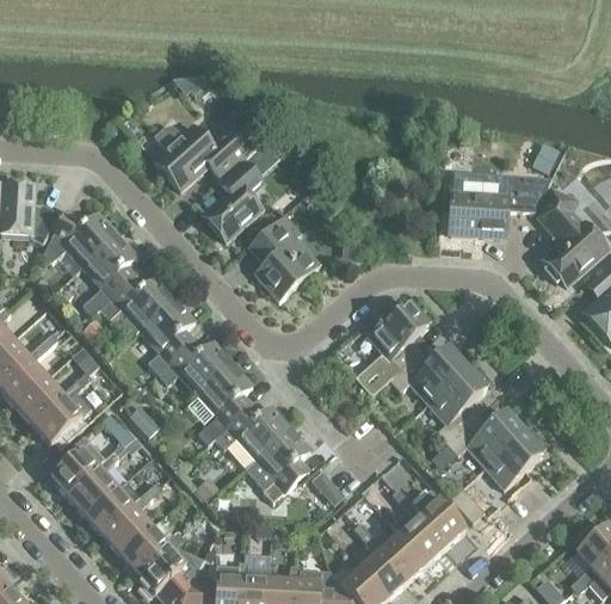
[(261,141),(234,110),(218,124),(223,129),(208,143),(192,124),(180,135),(173,128),(168,125),(164,127),(154,135),(165,148),(153,159),(179,189),(208,164),(221,178),(261,141)]
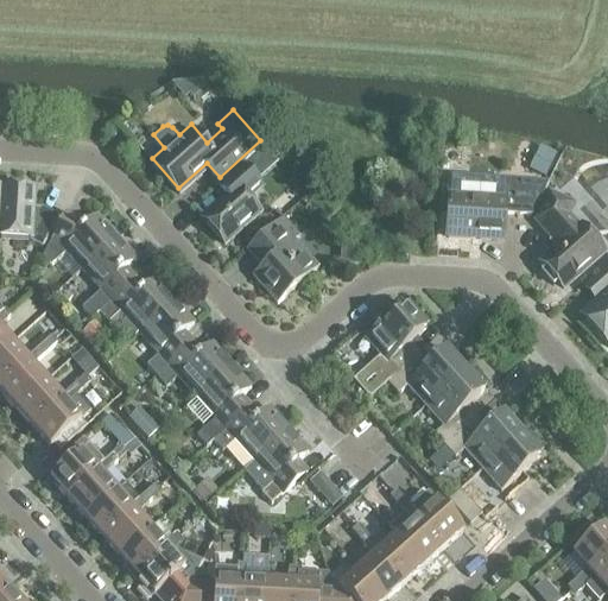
[(548,169),(555,146),(540,141),(532,163),(548,169)]
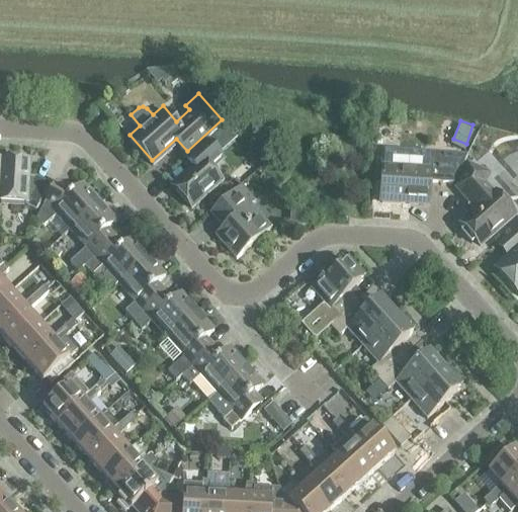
[(187,152),(195,161),(171,182),(190,203),(221,176),(201,156),(213,145),(205,136),(187,152)]
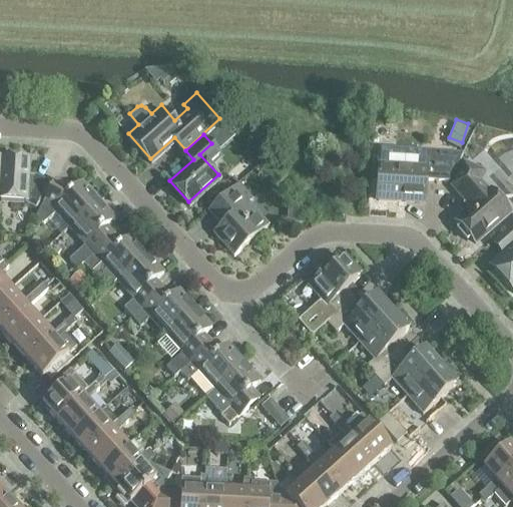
[(462,148),(380,143),(377,194),(423,197),(424,175),(448,176),(462,148)]
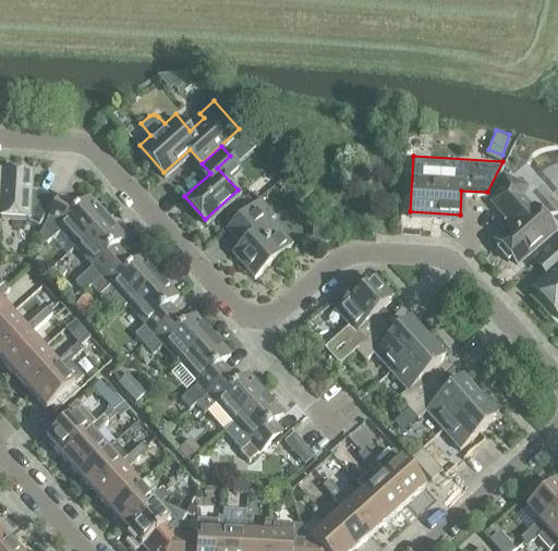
[(52,194),(41,187),(39,192),(29,191),(31,170),(0,168),(0,211),(26,213),(26,216),(38,222),(52,194)]
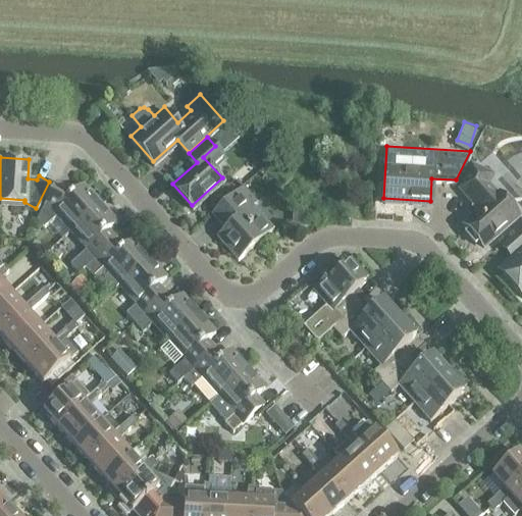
[(470,160),(458,185),(478,206),(463,220),(483,243),(518,212),(498,189),(497,190),(487,179),(491,170),(470,160)]
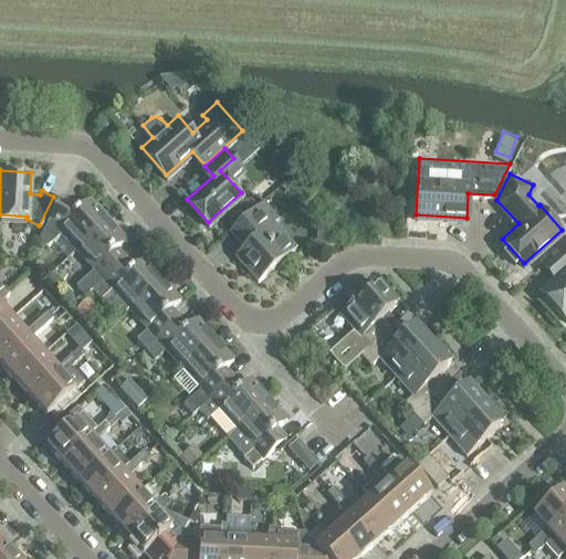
[(108,217),(91,197),(82,203),(60,192),(38,236),(48,241),(58,225),(75,245),(108,217)]
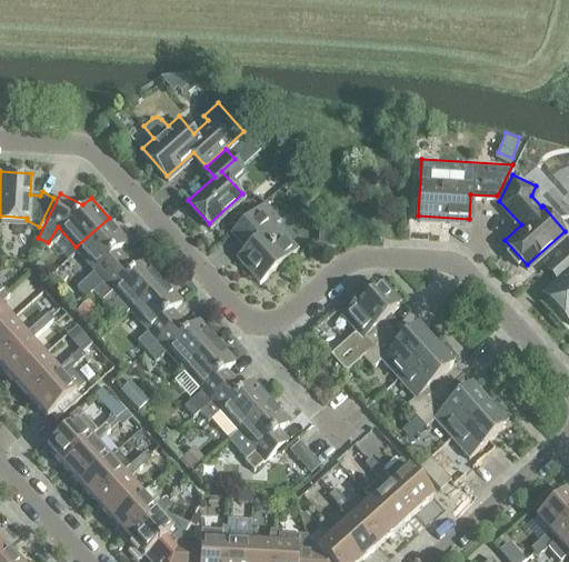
[(297,246),(275,220),(279,216),(263,198),(239,220),(255,237),(236,252),(259,279),(297,246)]
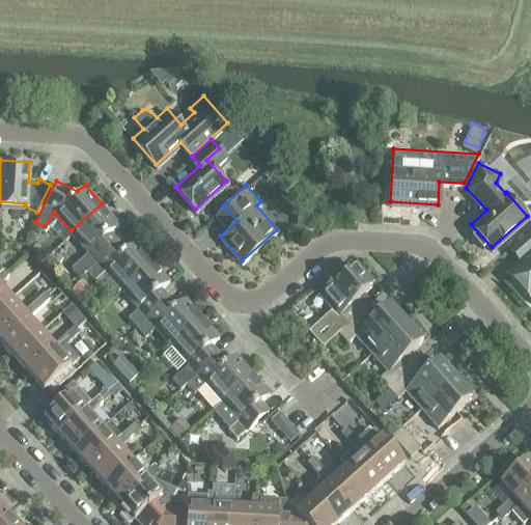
[(118,222),(102,203),(71,230),(88,249),(71,265),(80,274),(86,268),(117,240),(110,230),(118,222)]
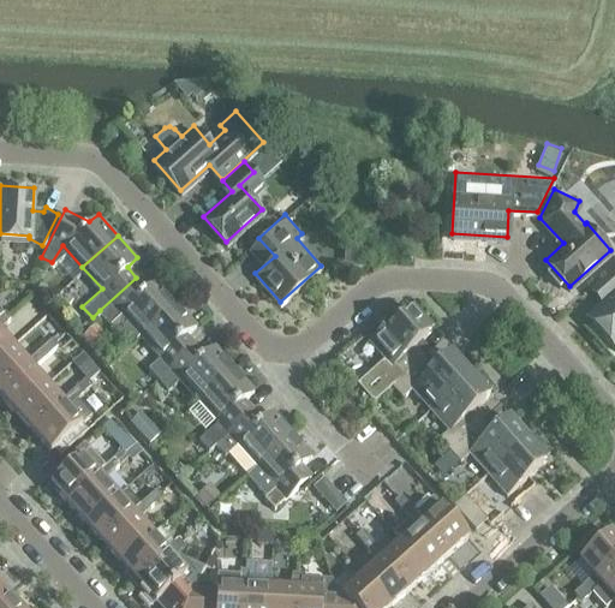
[(614,264),(597,281),(608,293),(586,313),(614,345),(614,264)]
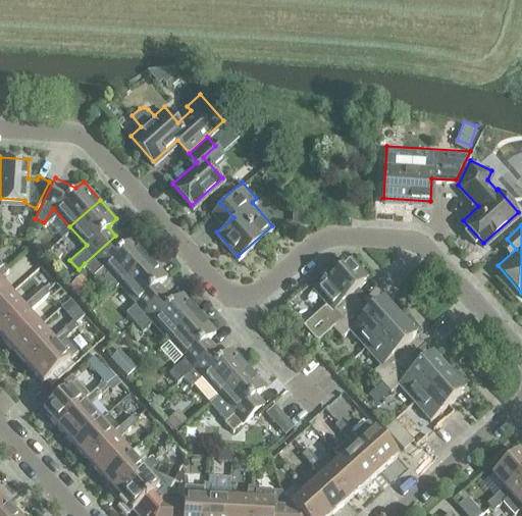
[(119,281),(149,255),(133,237),(123,244),(115,236),(85,263),(93,272),(103,263),(119,281)]
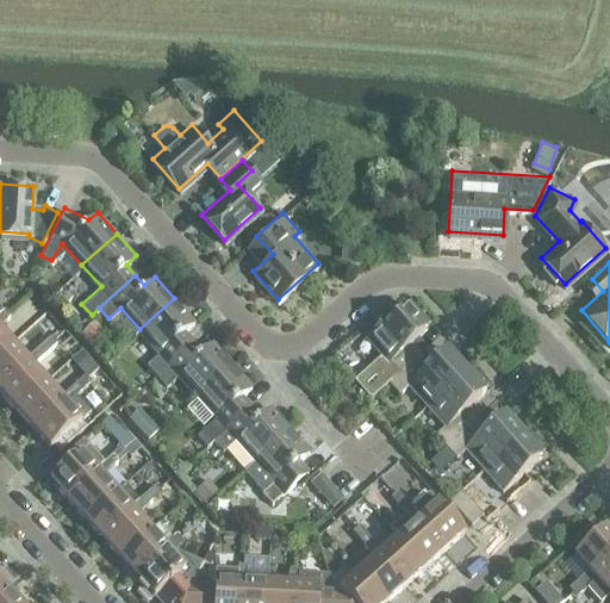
[(193,319),(174,298),(139,329),(159,350),(147,361),(156,372),(193,339),(184,329),(193,319)]
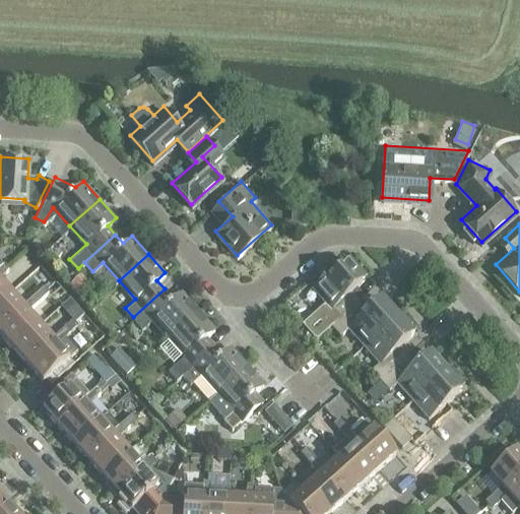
[(359,298),(350,288),(364,276),(347,258),(334,269),(332,266),(312,284),(330,305),(322,313),(330,323),(359,298)]
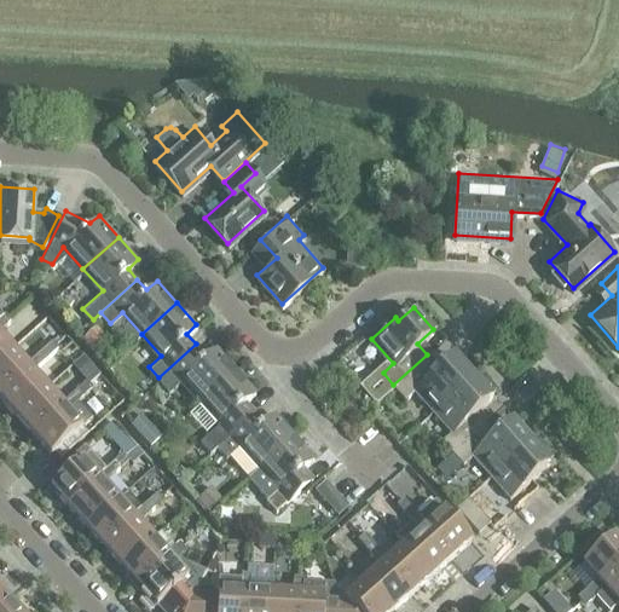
[(4,310),(3,311),(0,312),(0,353),(12,344),(0,330),(0,324),(10,316),(4,310)]
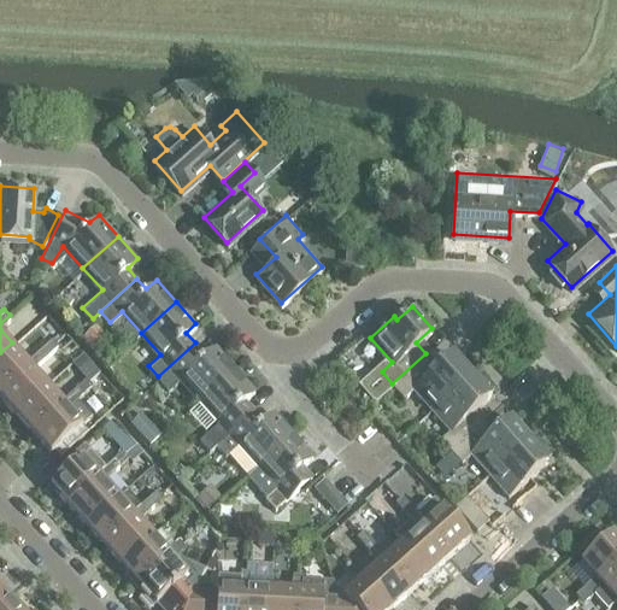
[(95,322),(83,333),(93,344),(106,333),(95,322)]
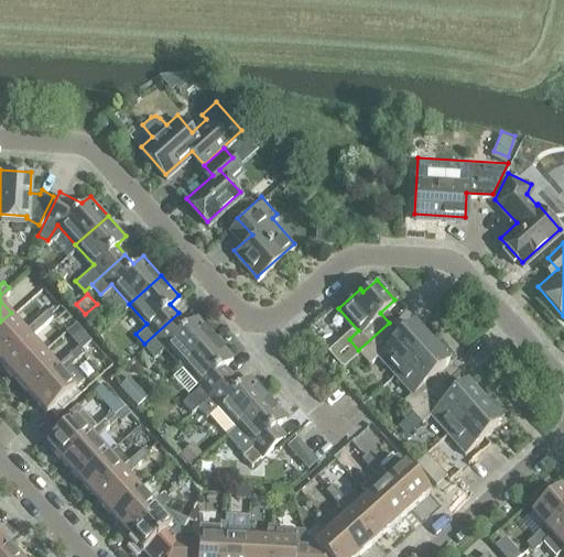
[(41,324),(52,313),(46,307),(35,317),(41,324)]
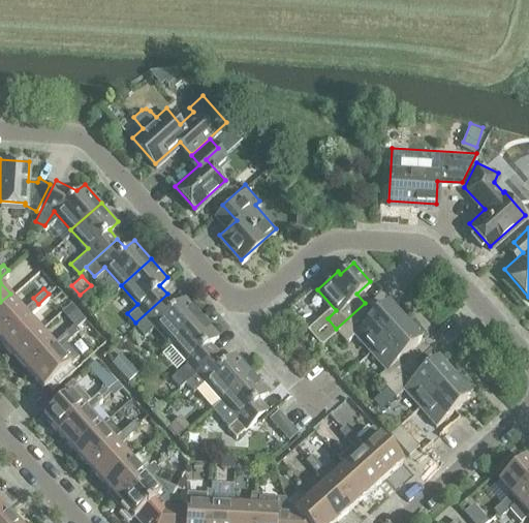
[(0,332),(25,310),(28,313),(38,304),(33,298),(22,307),(10,294),(0,302),(0,332)]
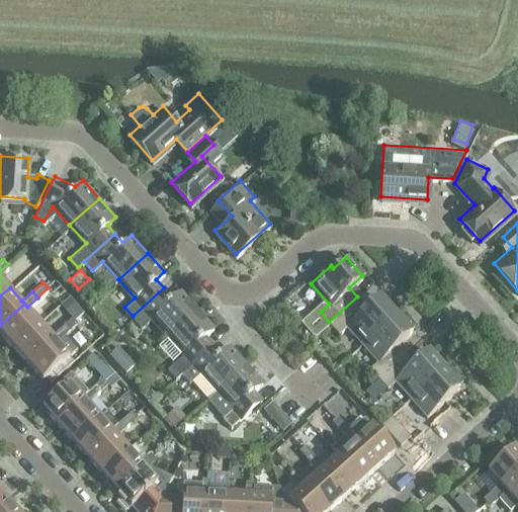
[(167,334),(196,308),(180,289),(172,296),(164,287),(133,316),(141,325),(151,316),(167,334)]
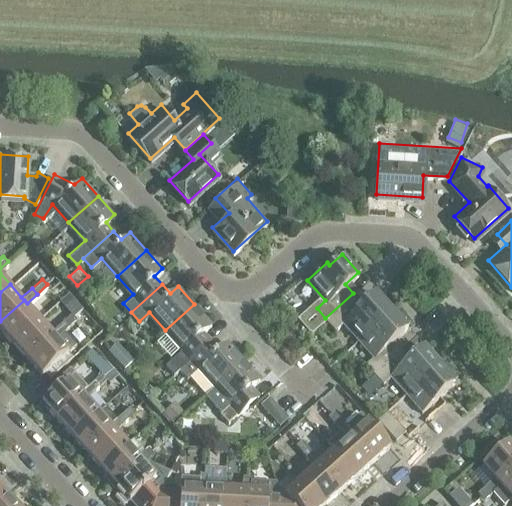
[(353,293),(325,318),(334,327),(342,320),(358,337),(390,308),(374,290),(361,302),(353,293)]
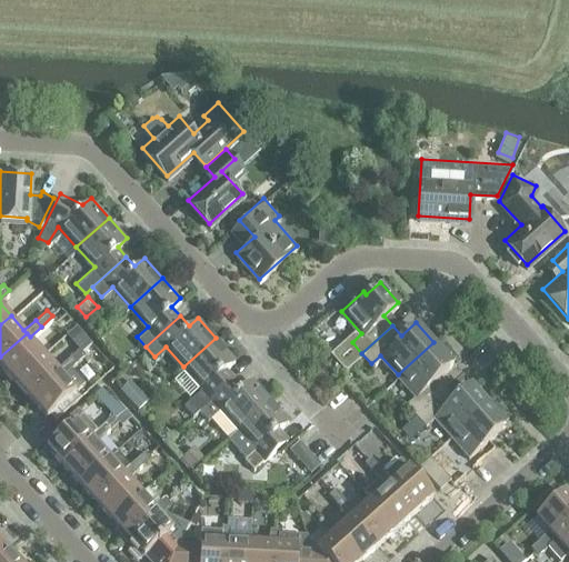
[(42,351),(30,337),(27,333),(0,357),(0,362),(13,378),(42,351)]
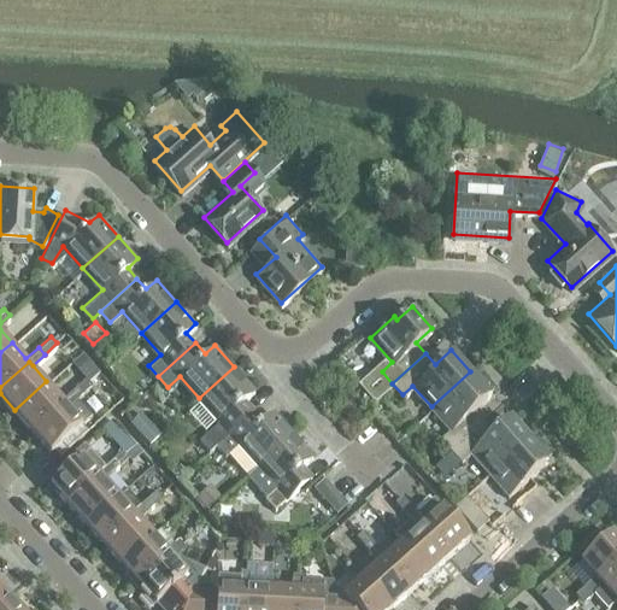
[(254,388),(234,367),(199,398),(218,420),(199,437),(209,449),(216,441),(253,408),(244,397),(254,388)]
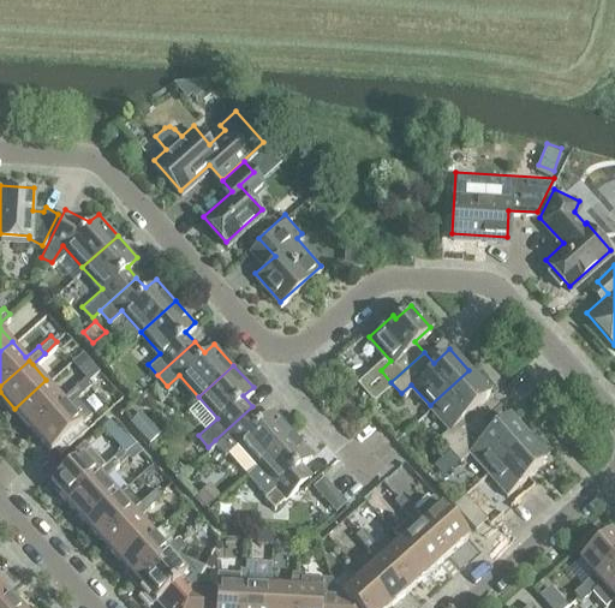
[(430,405),(448,425),(439,434),(448,446),(482,416),(472,405),(488,392),(469,370),(430,405)]
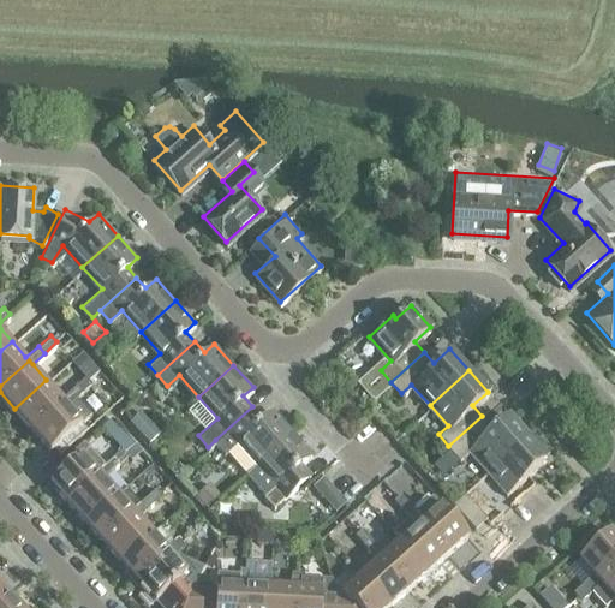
[(79,392),(91,381),(85,374),(72,385),(79,392)]
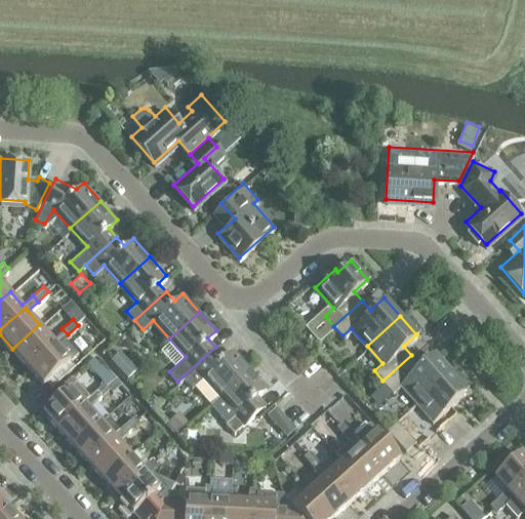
[(28,365),(54,341),(56,344),(65,336),(68,334),(62,328),(51,337),(39,324),(12,349),(28,365)]
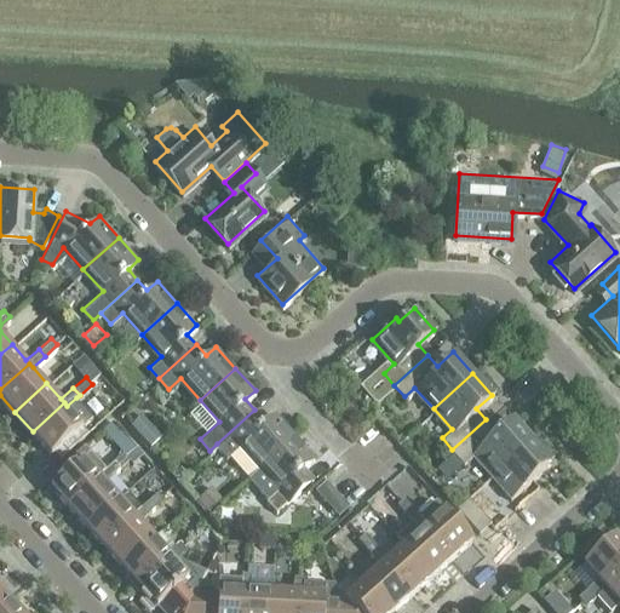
[(76,397),(67,406),(64,402),(33,431),(50,451),(61,441),(67,447),(87,429),(82,423),(91,414),(76,397)]
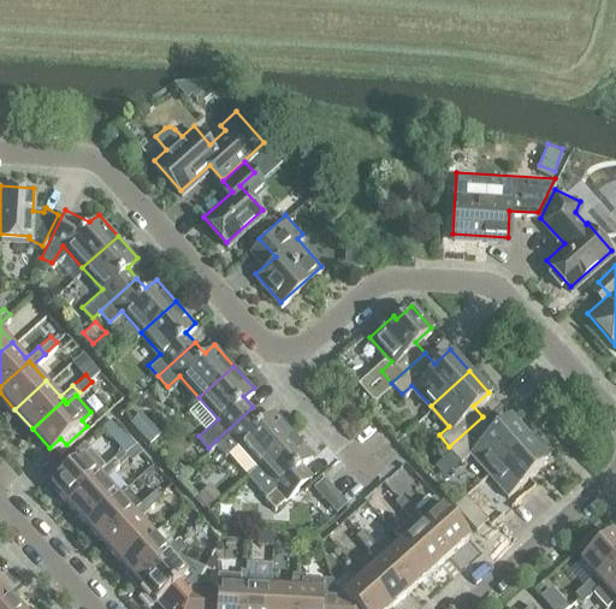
[(256,462),(292,431),(272,409),(262,418),(253,407),(215,441),(225,451),(237,441),(256,462)]
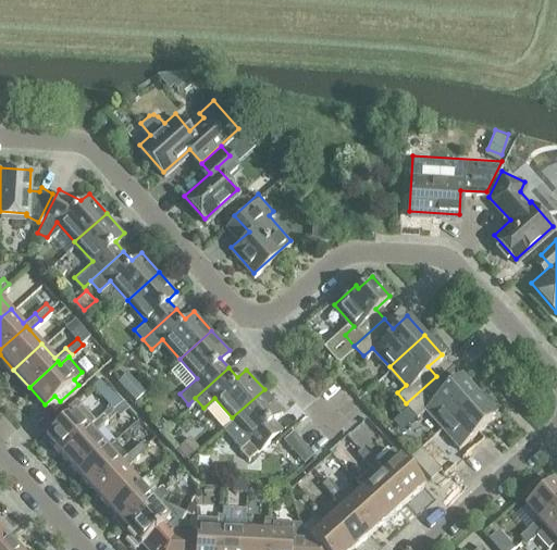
[(436,376),(406,403),(416,414),(424,407),(442,425),(477,392),(459,373),(445,386),(436,376)]
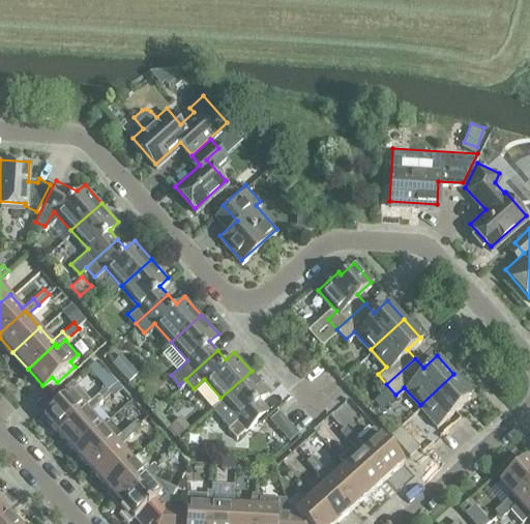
[(128,377),(138,369),(131,362),(123,371),(128,377)]
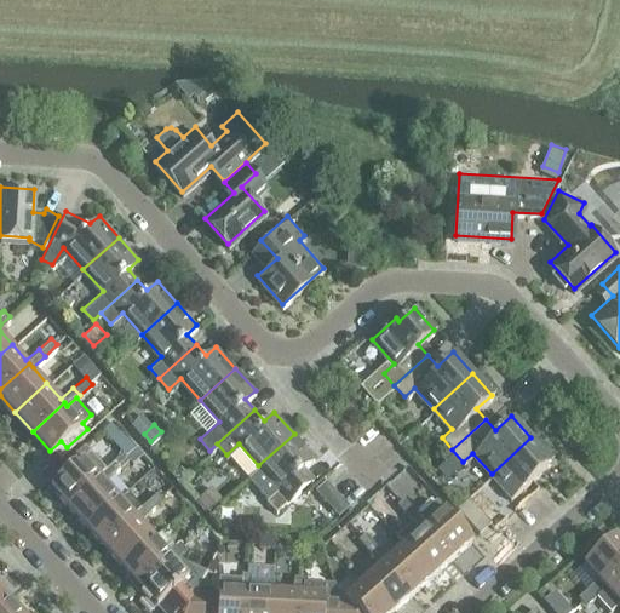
[(314,456),(294,434),(258,465),(248,475),(268,497),(265,498),(276,509),(314,475),(304,464),(314,456)]
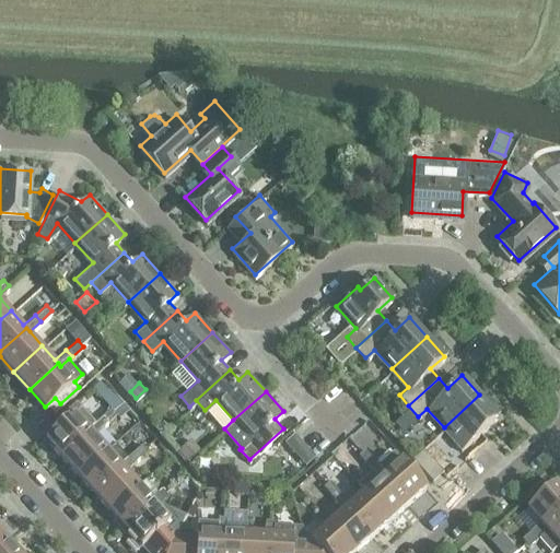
[(462,447),(497,414),(479,395),(444,427),(462,447)]
